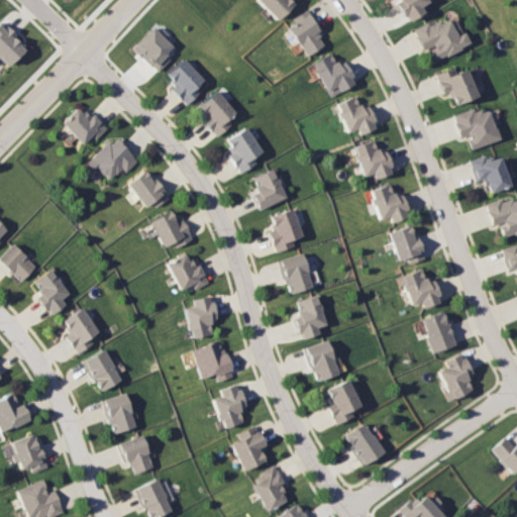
[(256,0),(276,19),(293,3),(289,0),(256,0)]
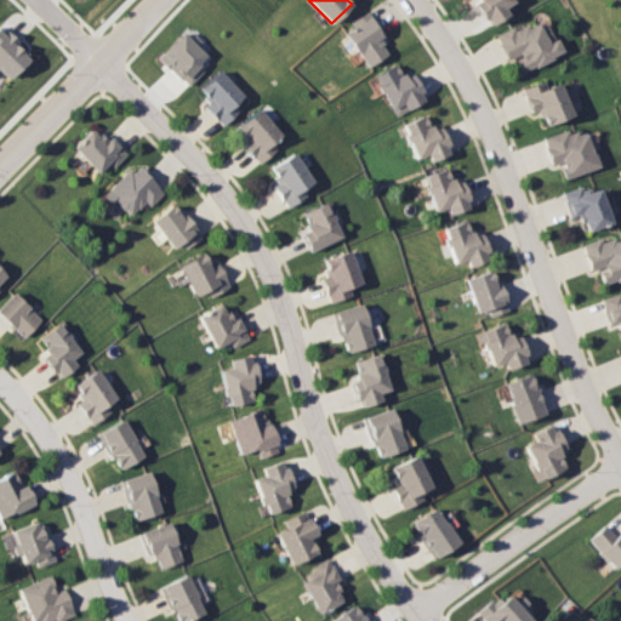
[(476,0),(472,3),(483,20),(486,18),(490,24),(507,13),(503,7),(513,1),(512,0),(476,0)]
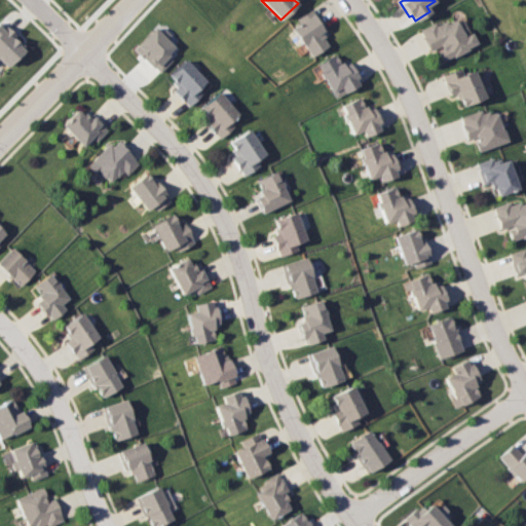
[(289,33),(293,30),(292,28),(300,22),(297,19),(312,8),(326,28),(323,31),(326,36),(324,37),(329,44),(311,55),(302,42),(298,45),(289,33)]
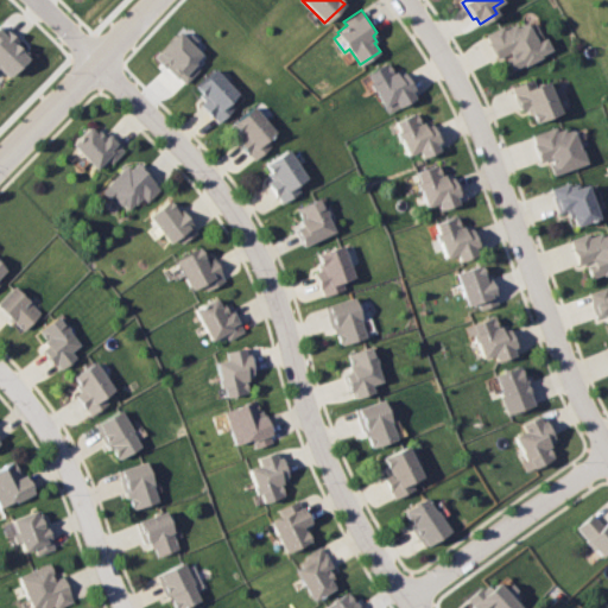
[(485,33),(498,58),(507,52),(508,55),(504,57),(511,70),(521,64),(523,65),(540,57),(539,55),(550,49),(544,37),(536,40),(525,21),(515,26),(514,23),(502,29),(501,25),(485,33)]
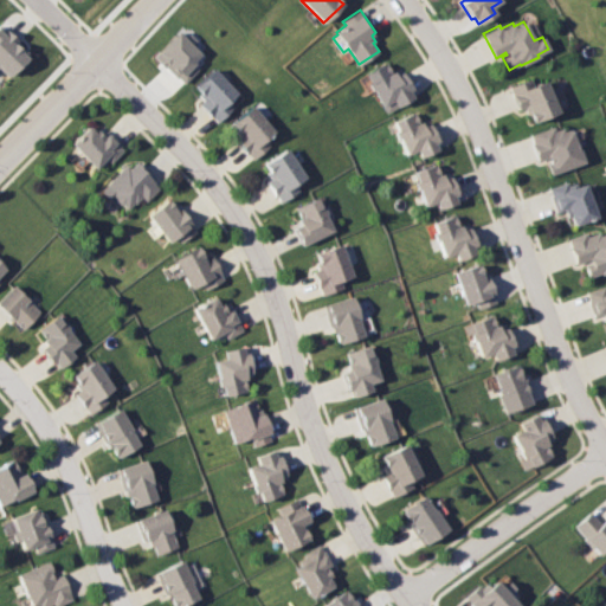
[(0,71),(5,76),(26,55),(15,44),(15,43),(0,27),(0,71)]
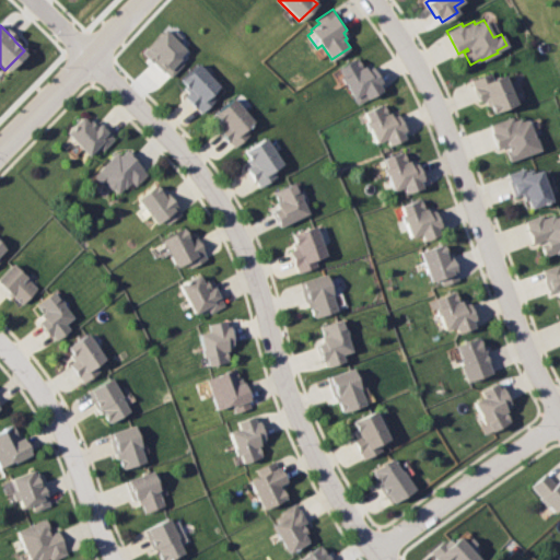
[(141,50),(164,27),(172,34),(176,30),(183,37),(178,42),(186,49),(179,57),(185,62),(172,77),(165,70),(164,72),(141,50)]
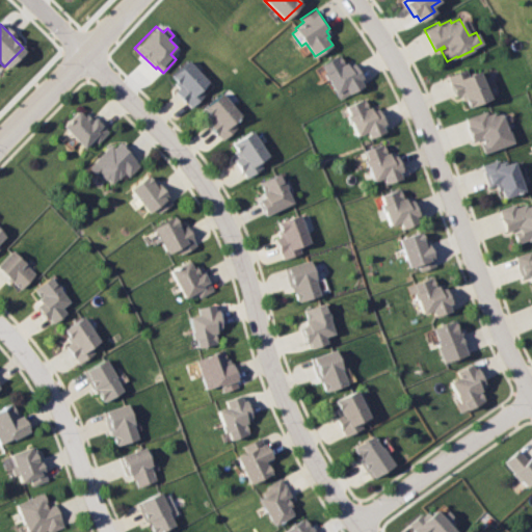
[(321,63),(325,72),(323,73),(327,79),(328,79),(340,99),(364,85),(360,79),(363,78),(353,62),(348,65),(346,62),(344,63),(339,54),(321,63)]
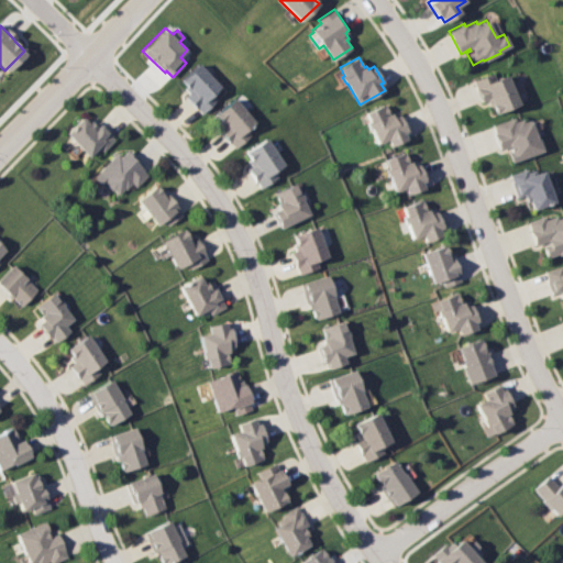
[(181,80),(187,86),(186,88),(190,92),(186,96),(203,113),(219,99),(213,94),(222,85),(200,63),(181,80)]
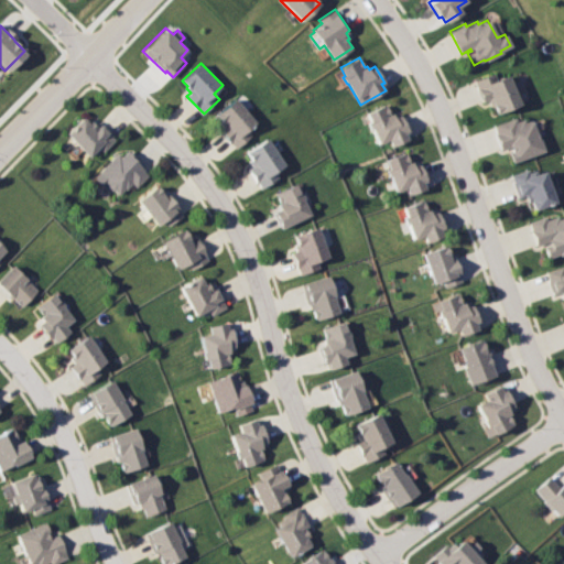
[(494,114),(518,102),(506,74),(495,78),(491,72),(472,79),(481,102),(488,99),(494,114)]
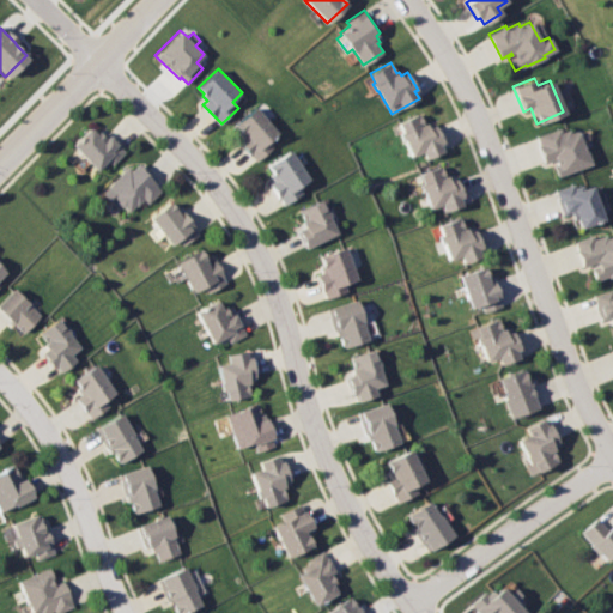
[(234,125),(243,137),(240,140),(256,161),(277,144),(272,138),(279,132),(256,105),(234,125)]
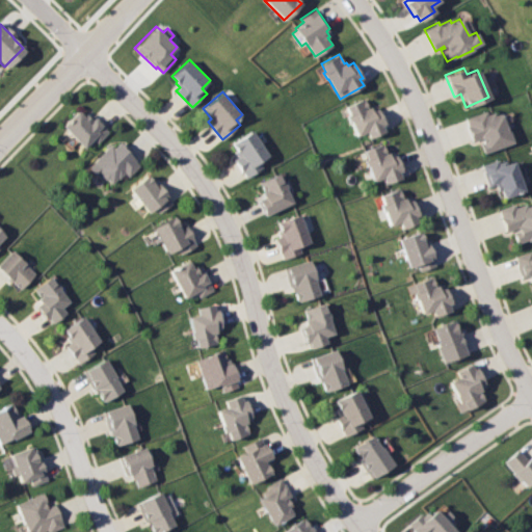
[(345,106),(348,113),(346,114),(349,122),(350,122),(356,136),(366,132),(369,138),(384,131),(382,124),(384,124),(377,108),(372,110),(370,105),(368,106),(364,98),(345,106)]
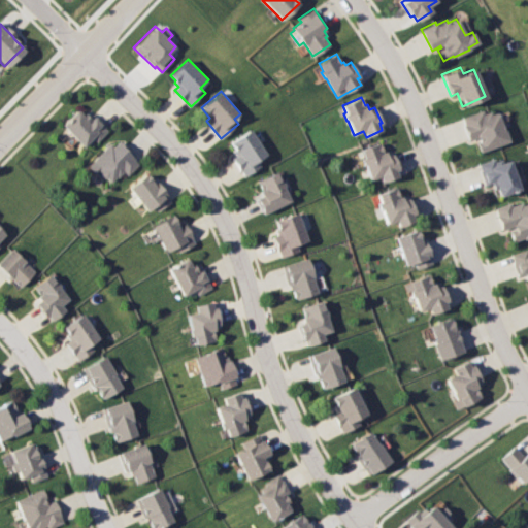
[(475,141),(479,152),(508,141),(504,129),(502,129),(495,111),(490,113),(489,110),(482,112),(481,109),(460,117),(463,123),(462,124),(467,140),(476,137),(477,140),(475,141)]
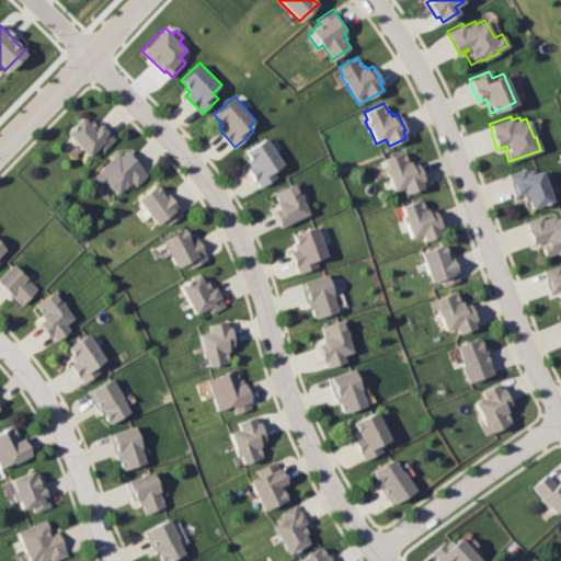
[(81,118),(65,134),(88,156),(92,150),(96,155),(101,150),(103,152),(116,138),(101,122),(95,127),(90,121),(87,124),(81,118)]
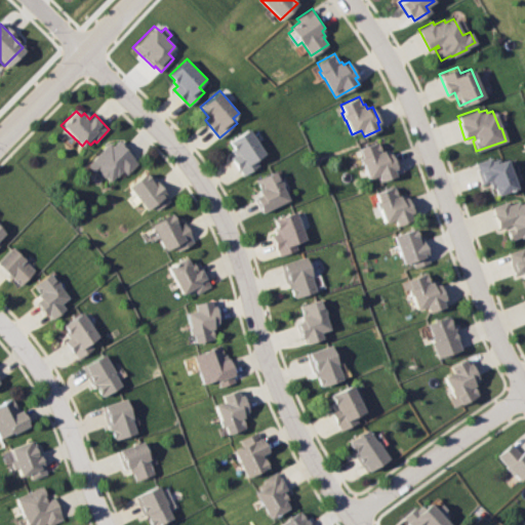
[(228,142),(236,153),(231,156),(243,175),(260,164),(256,158),(266,153),(250,127),(228,142)]
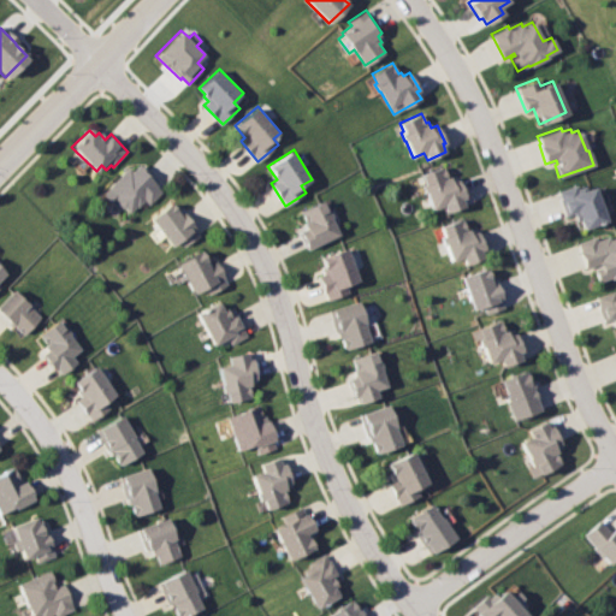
[(101,195),(129,167),(132,171),(141,163),(167,190),(152,206),(146,200),(130,215),(114,199),(110,203),(101,195)]
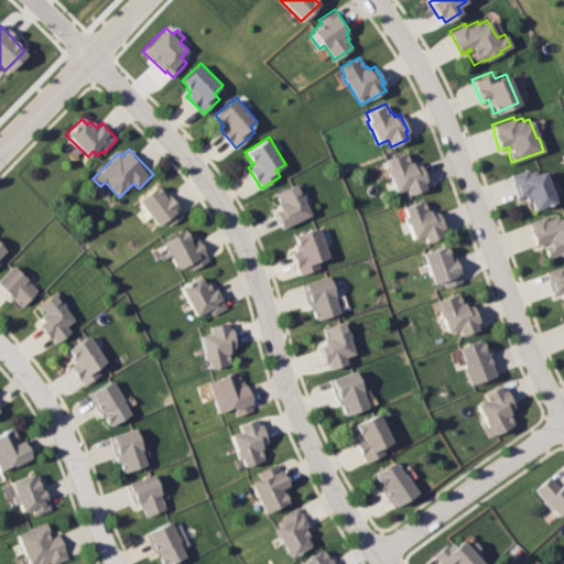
[(384,159),(388,167),(386,169),(388,176),(389,175),(396,192),(405,187),(408,194),(425,187),(423,181),(425,181),(419,163),(413,165),(411,160),(409,161),(404,151),(384,159)]
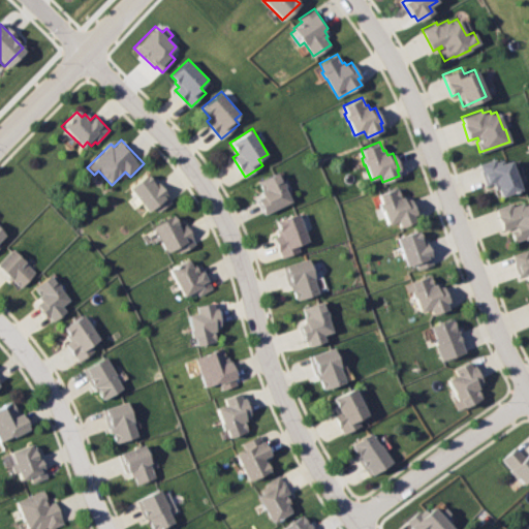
[(477,164),(481,177),(480,177),(484,185),(490,183),(493,190),(495,189),(498,196),(519,189),(507,159),(502,161),(501,159),(494,161),(493,158),(477,164)]
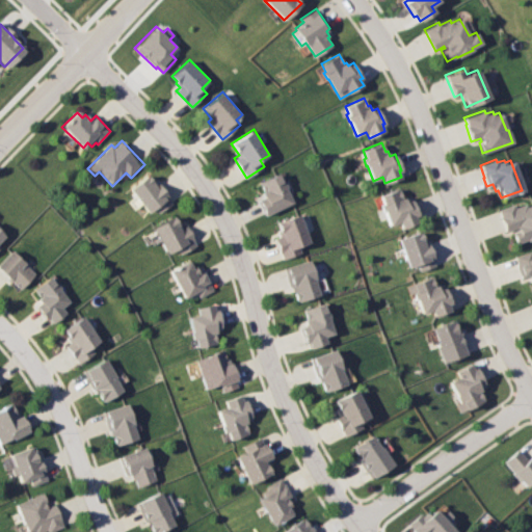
[(260,182),(264,191),(261,192),(263,196),(258,200),(265,215),(293,202),(286,187),(287,187),(284,180),(283,181),(278,173),(260,182)]
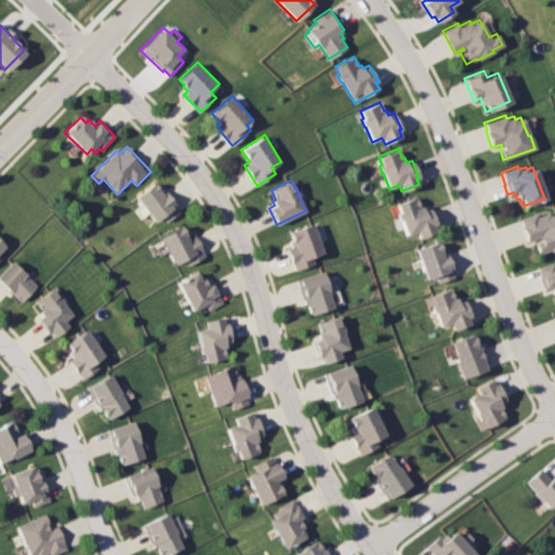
[(138,196),(155,222),(164,216),(168,222),(183,213),(168,190),(163,193),(156,183),(138,196)]
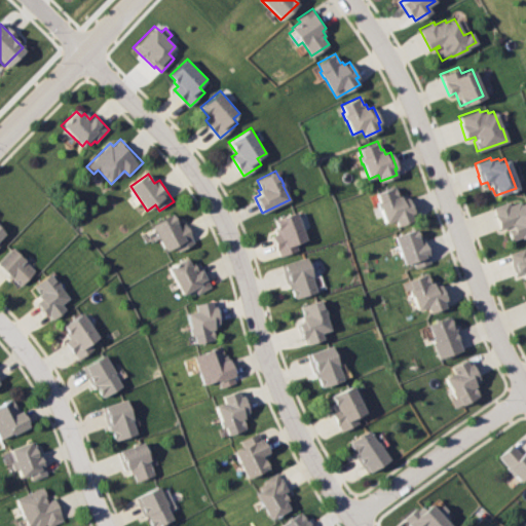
[(375,192),(378,200),(376,201),(378,209),(379,209),(385,223),(393,219),(397,226),(411,221),(408,214),(413,212),(407,196),(402,198),(400,193),(398,194),(393,185),(375,192)]
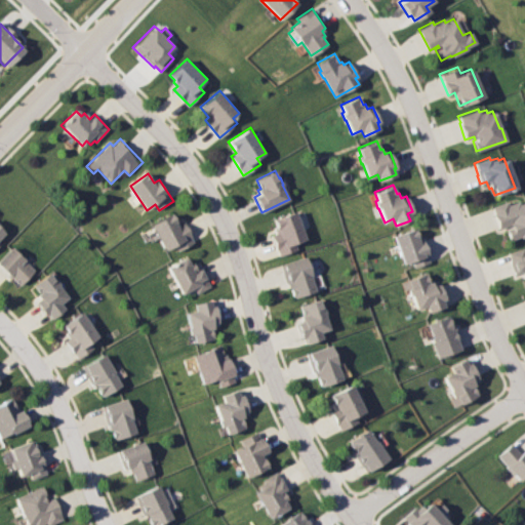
[(505,229),(509,240),(519,236),(520,238),(524,236),(524,200),(518,203),(517,200),(507,204),(506,200),(490,206),(493,212),(491,213),(497,229),(509,224),(510,227),(505,229)]
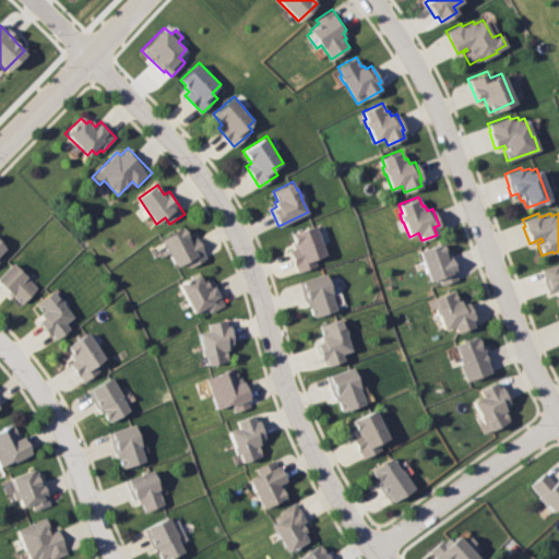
[(289,233),(294,247),(289,249),(297,272),(318,264),(316,258),(325,254),(314,224),(289,233)]
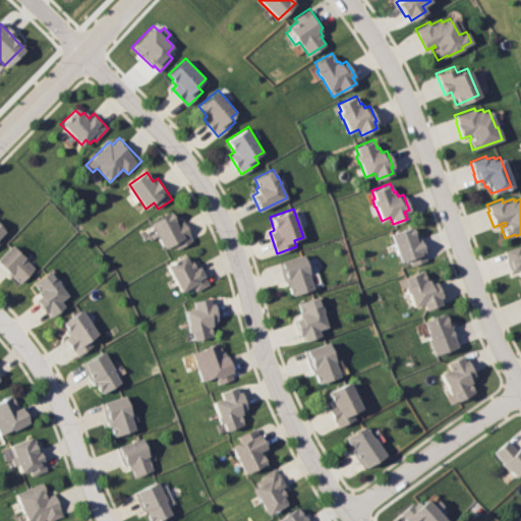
[(151,223),(171,212),(177,224),(184,220),(195,240),(177,250),(174,244),(165,250),(151,223)]
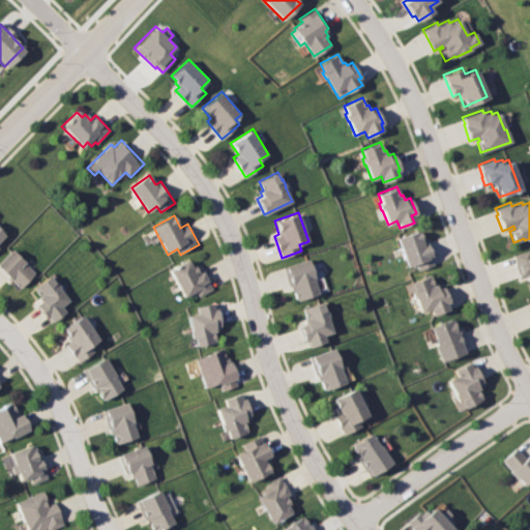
[(396,237),(407,266),(416,263),(418,269),(433,264),(431,258),(432,258),(424,236),(420,237),(418,229),(396,237)]
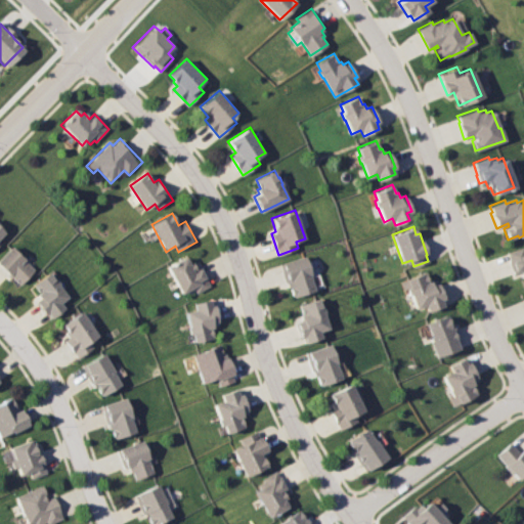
[(0,257),(0,265),(19,286),(36,269),(11,246),(0,257)]
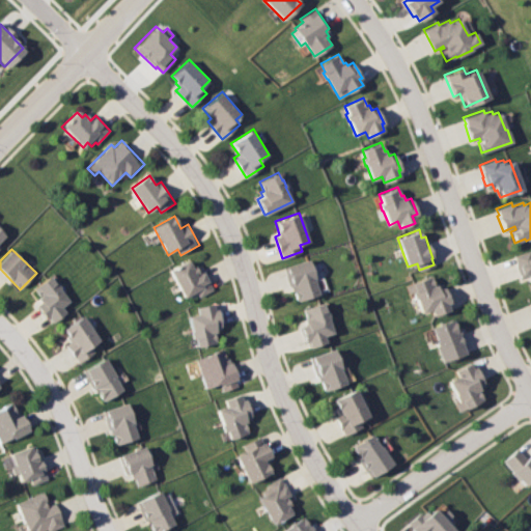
[(511,255),(520,277),(525,275),(527,281),(530,280),(530,252),(529,253),(528,250),(511,255)]
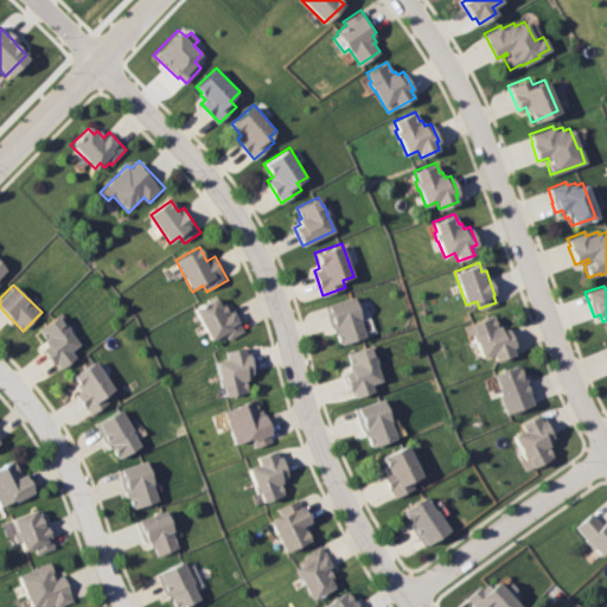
[(324,305),(338,345),(366,336),(352,295),(324,305)]
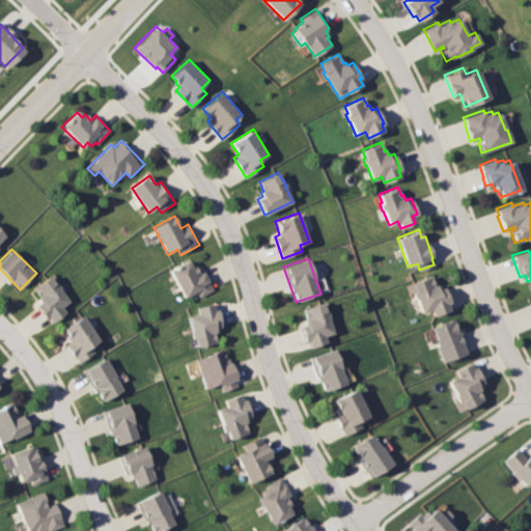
[(170,270),(189,261),(193,270),(198,268),(200,272),(206,269),(218,290),(201,299),(199,296),(194,298),(192,295),(184,299),(170,270)]
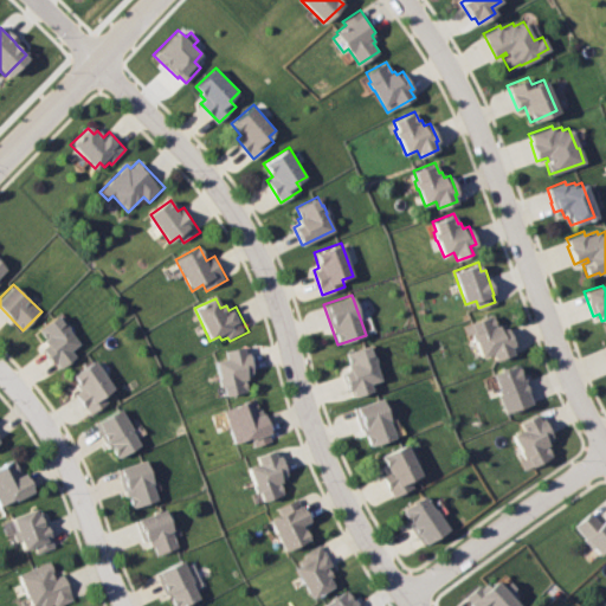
[(38,329),(45,339),(43,340),(47,345),(43,349),(53,362),(55,361),(62,369),(78,356),(73,350),(82,343),(58,314),(38,329)]
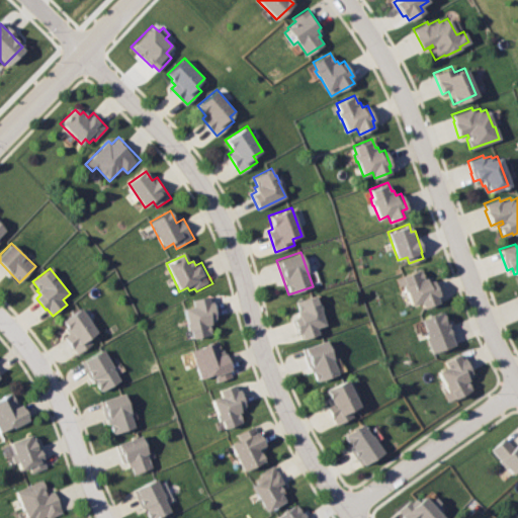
[(396,277),(420,268),(423,278),(426,277),(427,281),(433,279),(439,294),(436,295),(439,301),(422,308),(420,301),(411,306),(406,290),(405,291),(402,284),(399,286),(396,277)]
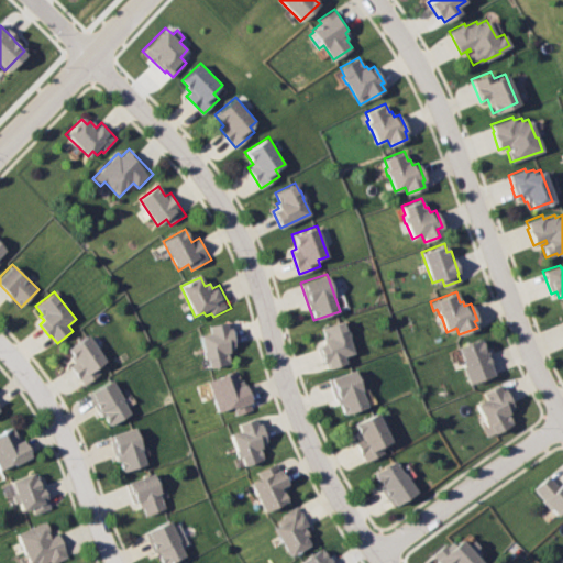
[(321,328),(324,338),(322,339),(323,343),(318,345),(323,363),(327,362),(329,370),(346,364),(344,356),(354,352),(349,337),(350,335),(346,328),(345,329),(342,320),(321,328)]
